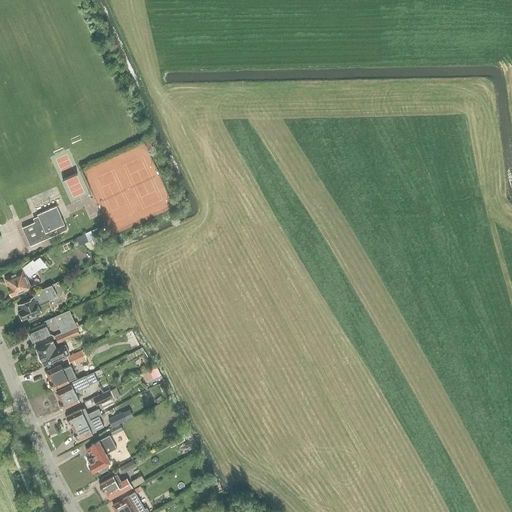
[(130,151),(85,168),(102,213),(112,225),(115,224),(118,231),(131,226),(136,222),(161,212),(167,207),(162,193),(159,194),(154,181),(149,174),(135,179),(143,173),(149,171),(145,166),(143,167),(138,161),(135,164),(133,158),(136,157),(133,152),(132,153),(130,151)]
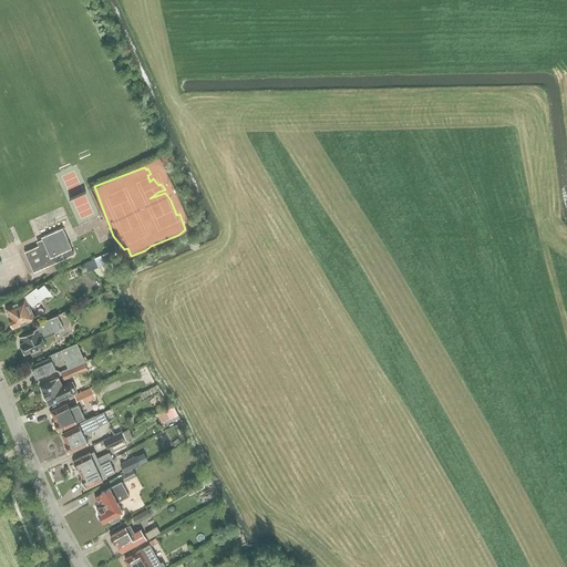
[(34,272),(60,260),(74,255),(63,228),(42,237),(44,244),(26,251),(34,272)]
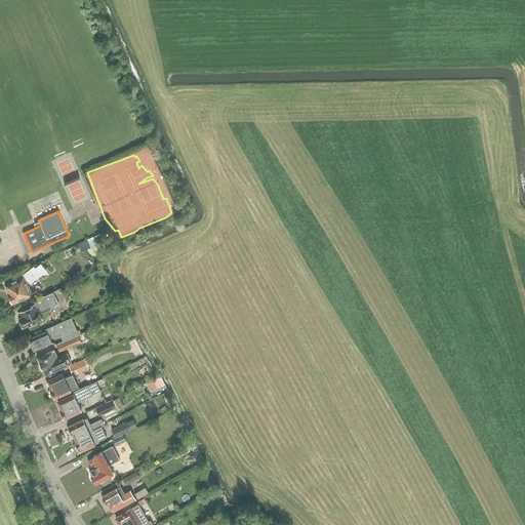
[(91,237),(95,245),(105,241),(101,233),(91,237)]
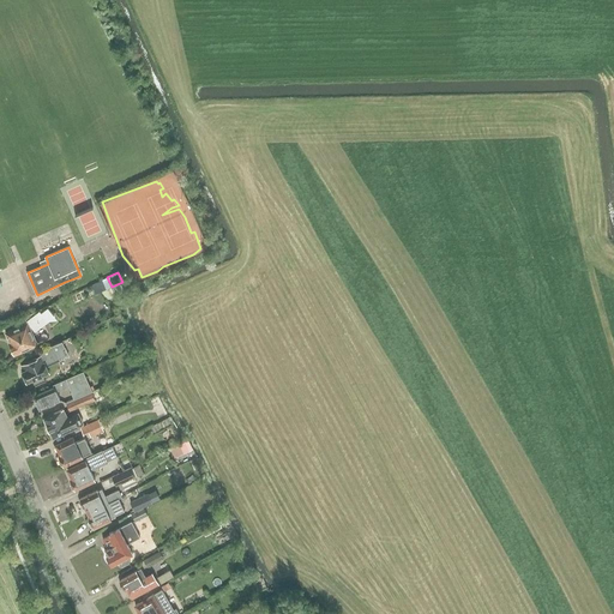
[(56,318),(48,307),(42,312),(40,309),(24,317),(25,320),(26,320),(35,331),(49,320),(56,318)]
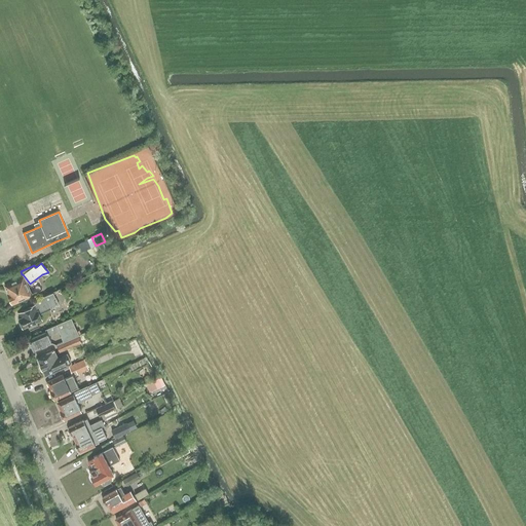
[(12,303),(32,295),(24,276),(5,285),(9,293),(8,294),(12,303)]
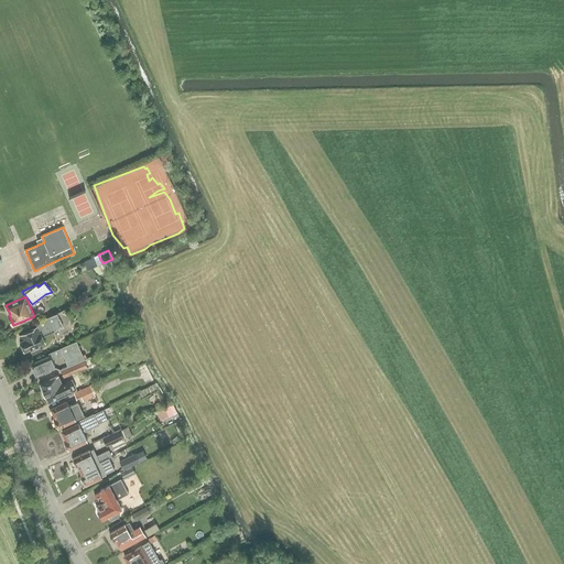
[(42,349),(40,345),(45,343),(42,337),(63,328),(56,314),(36,323),(38,327),(31,329),(32,331),(19,336),(21,342),(22,343),(21,345),(23,349),(24,349),(25,350),(31,348),(33,354),(42,349)]
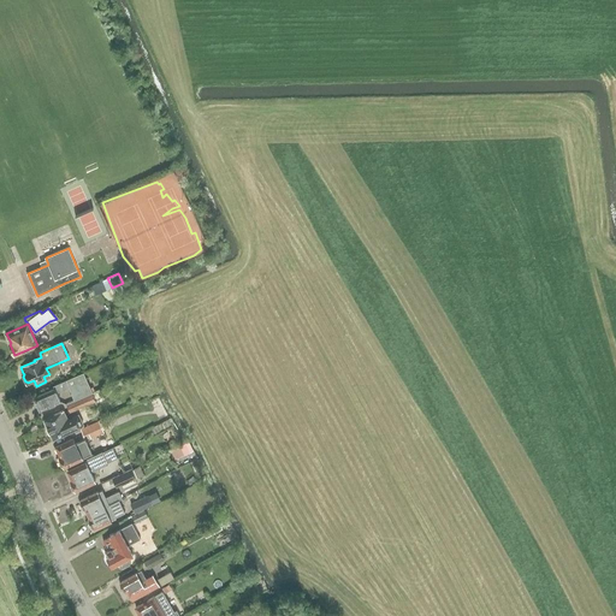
[(75,401),(93,392),(87,380),(84,373),(66,381),(53,386),(54,389),(34,397),(36,401),(40,410),(60,402),(57,394),(70,388),(72,394),(71,394),(75,401)]
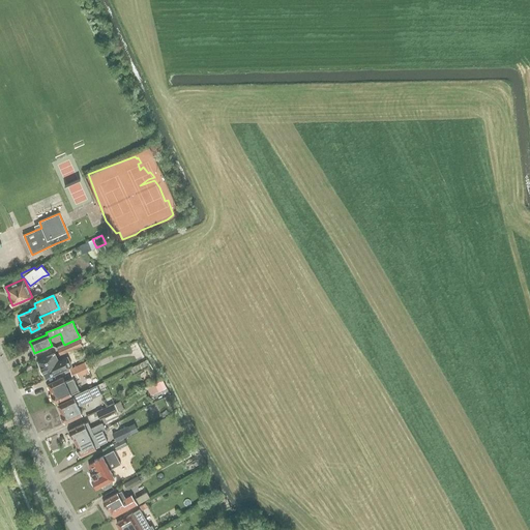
[(80,337),(64,345),(58,348),(61,355),(82,346),(79,339),(80,337)]
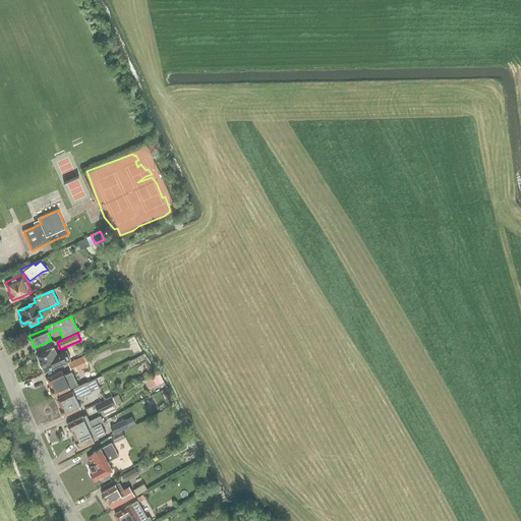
[(58,356),(55,349),(54,347),(38,355),(45,371),(61,364),(70,360),(67,352),(58,356)]
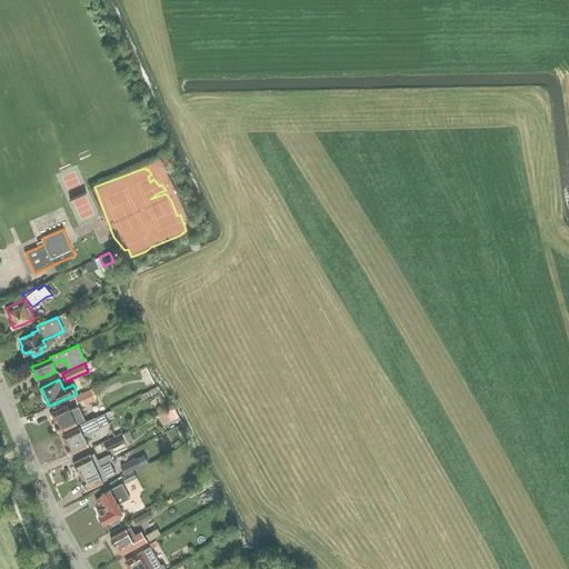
[(85,405),(96,400),(91,389),(75,396),(78,403),(83,401),(85,405)]
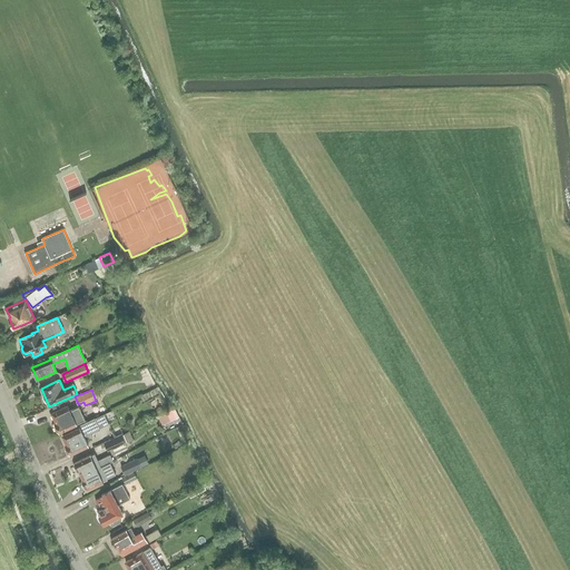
[(70,410),(68,405),(52,413),(56,422),(56,423),(56,424),(55,426),(57,430),(59,431),(60,431),(60,432),(85,420),(79,406),(70,410)]
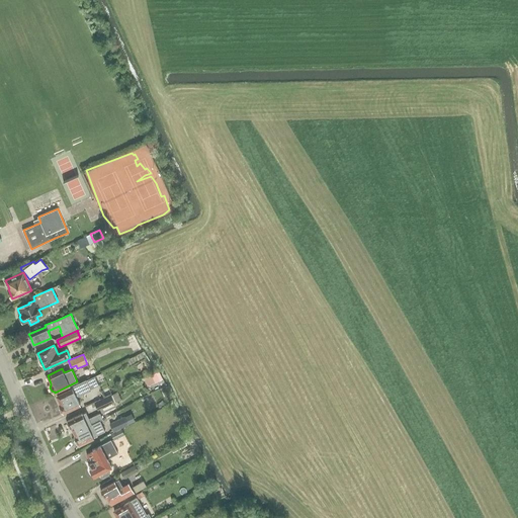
[(102,371),(96,374),(100,382),(106,380),(102,371)]
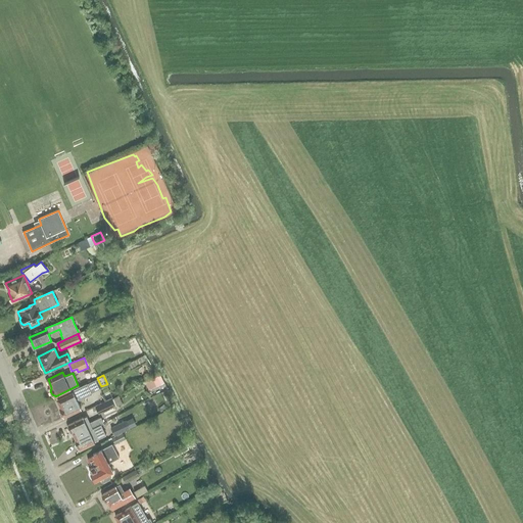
[(147,381),(151,389),(157,386),(153,378),(147,381)]
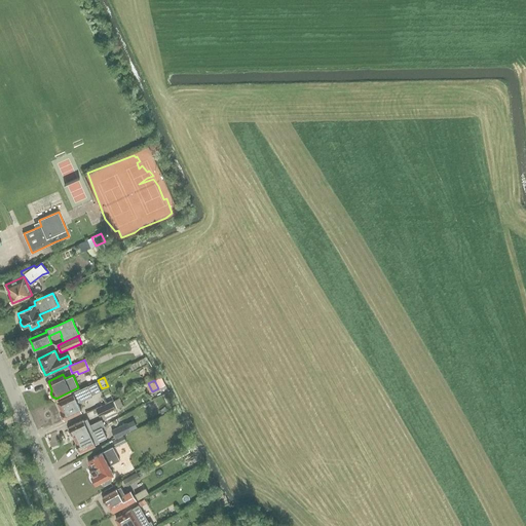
[(65,418),(81,411),(78,403),(92,396),(87,385),(73,392),(73,395),(58,402),(62,410),(61,410),(65,418)]
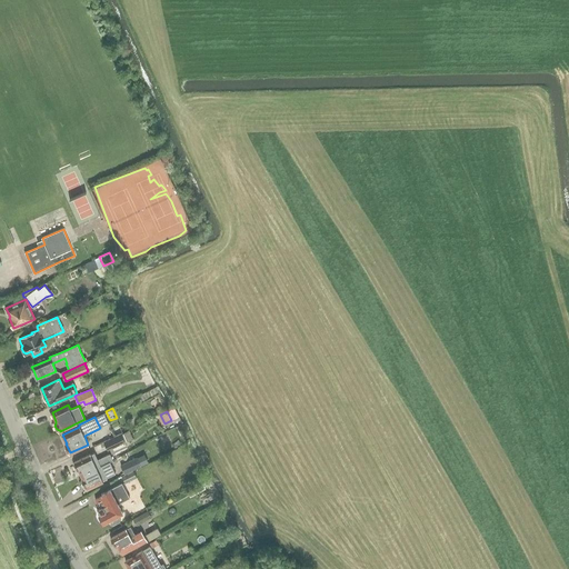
[(108,450),(126,442),(125,442),(133,439),(129,430),(97,445),(101,453),(108,450)]
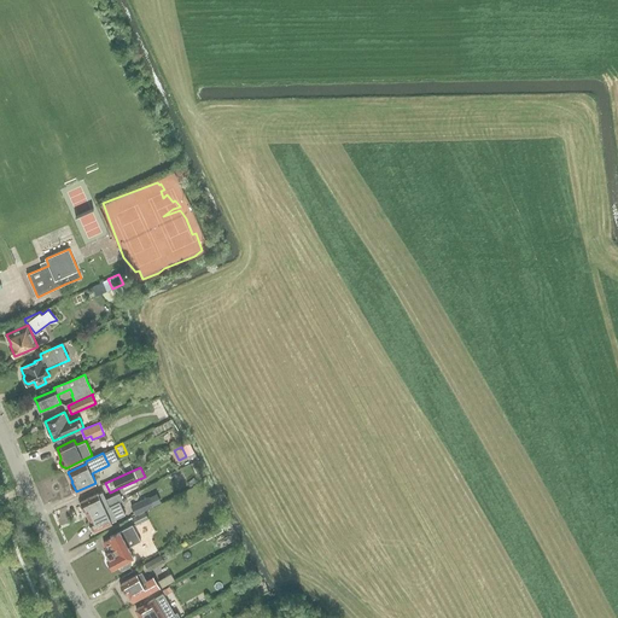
[(109,506),(122,500),(120,494),(106,500),(103,491),(98,494),(81,502),(82,503),(81,503),(80,506),(82,509),(85,511),(86,512),(88,516),(109,506)]
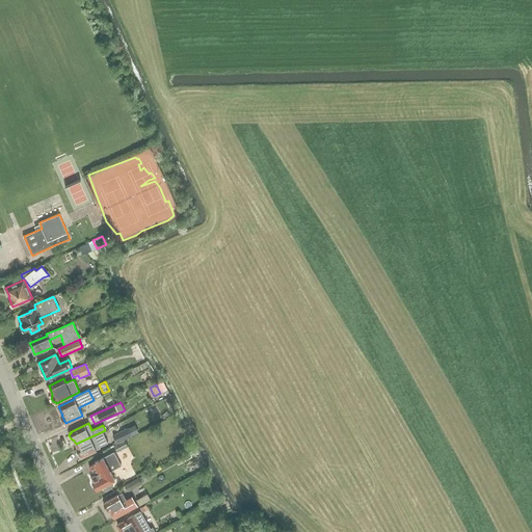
[(94,435),(76,444),(78,448),(77,448),(78,449),(77,449),(77,451),(78,455),(78,454),(80,455),(81,455),(81,456),(100,448),(100,447),(107,443),(105,437),(103,432),(105,431),(105,430),(94,435)]
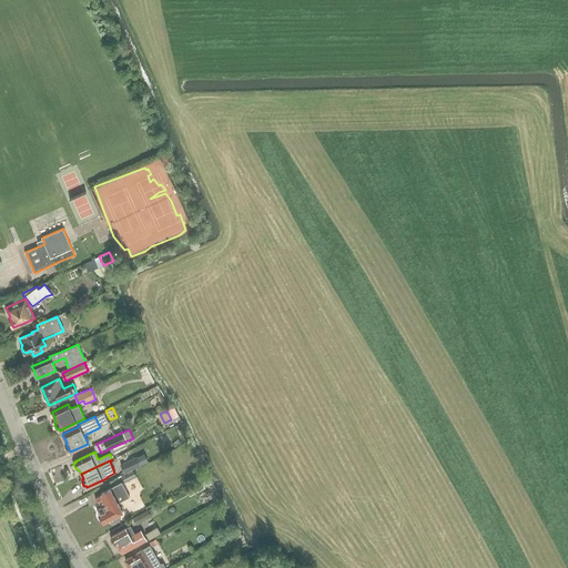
[(123,475),(138,468),(134,460),(119,467),(123,475)]
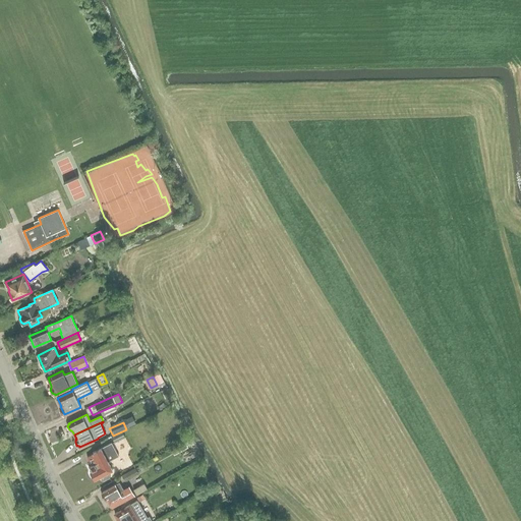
[(114,443),(125,437),(122,431),(112,438),(114,443)]
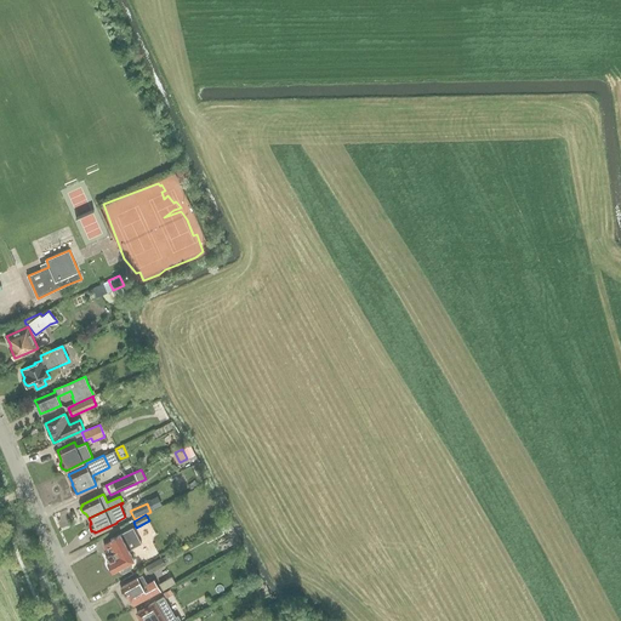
[(212,530),(216,537),(224,533),(220,525),(212,530)]
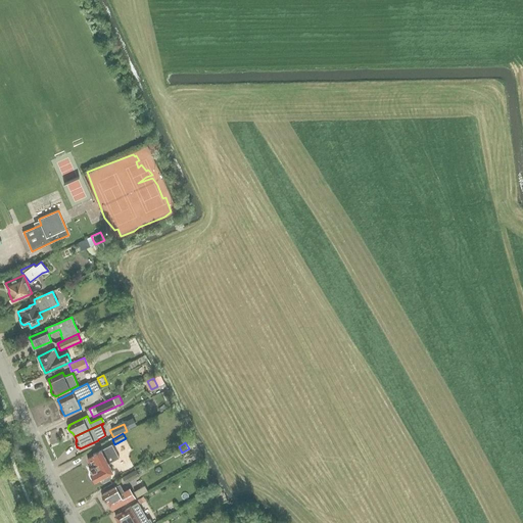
[(120,458),(112,443),(101,449),(94,454),(94,455),(87,459),(92,467),(91,467),(93,471),(91,472),(91,473),(91,475),(90,475),(93,479),(95,479),(95,480),(100,477),(102,481),(104,482),(110,478),(110,477),(108,473),(113,471),(109,463),(120,458)]
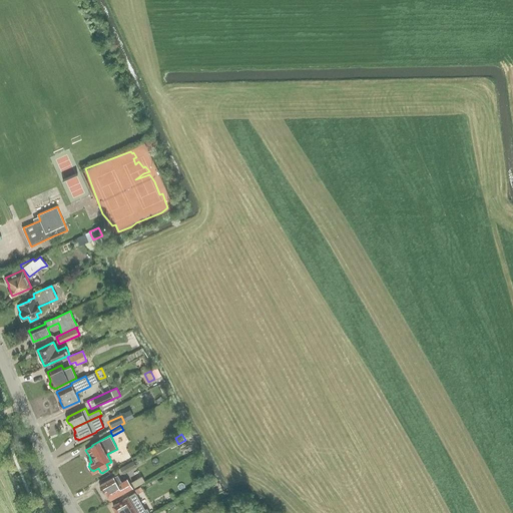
[(122,474),(136,466),(134,461),(119,469),(122,474)]
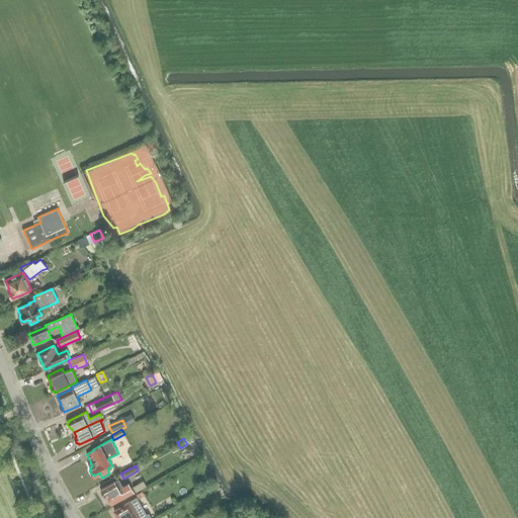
[(122,487),(118,480),(102,490),(102,491),(101,493),(103,496),(105,497),(106,497),(106,498),(107,497),(109,501),(111,504),(119,500),(119,501),(131,495),(134,493),(132,488),(128,484),(122,487)]
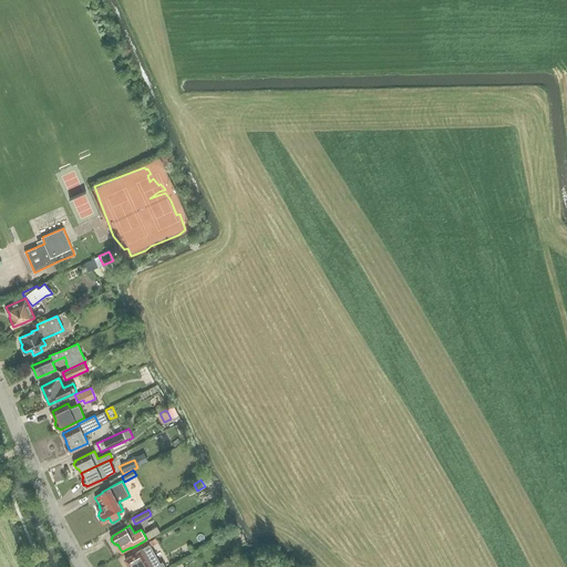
[(154,566),(161,563),(150,545),(125,559),(130,566),(154,566)]
